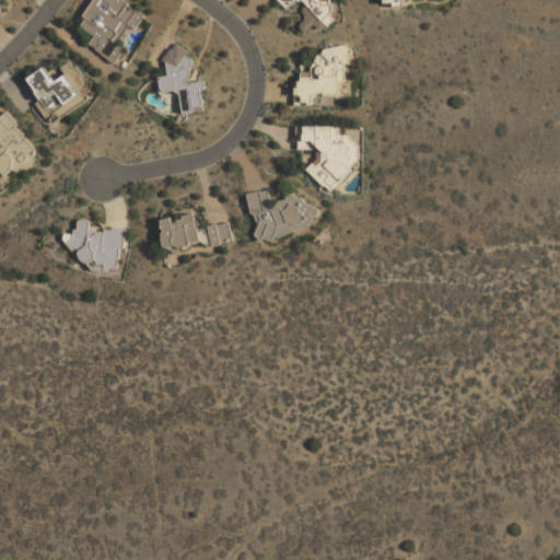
[(89,46),(117,65),(128,49),(123,45),(144,14),(124,0),(94,0),(78,24),(95,36),(89,46)]
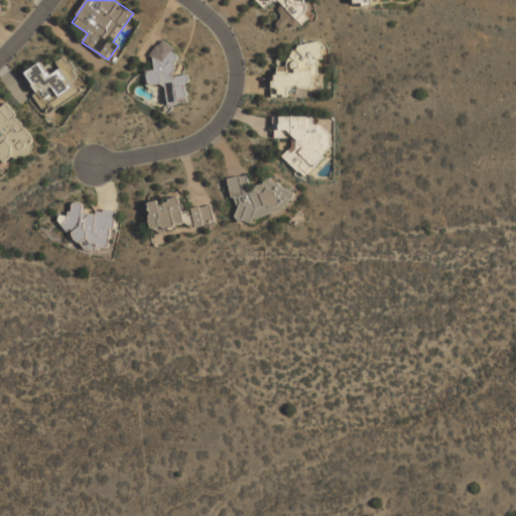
[(256,0),(265,9),(271,4),(279,3),(280,19),(276,24),(281,28),(301,27),(309,19),(307,0),(256,0)]
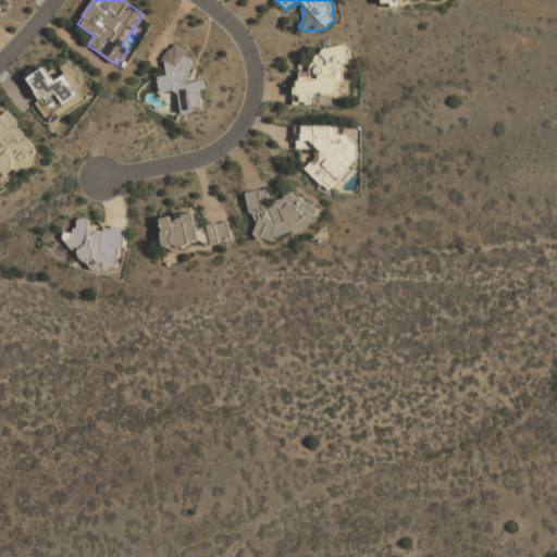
[(187,89),(189,112),(205,111),(202,81),(192,82),(189,47),(164,48),(166,75),(159,75),(160,91),(187,89)]
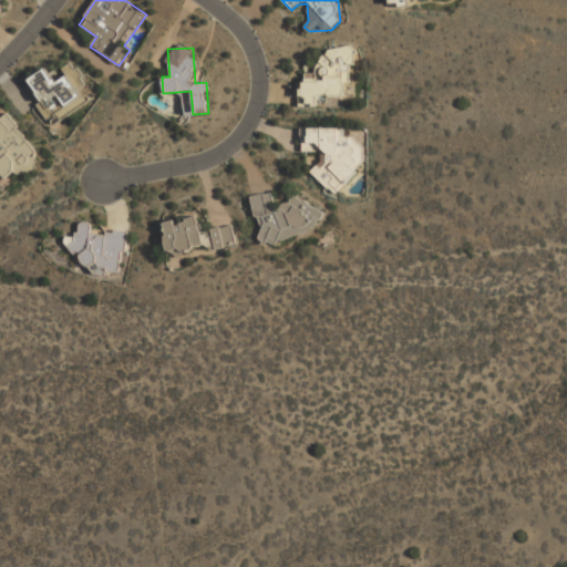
[(320,105),(320,95),(356,95),(356,49),(317,49),(317,73),(299,73),(299,106),(320,105)]
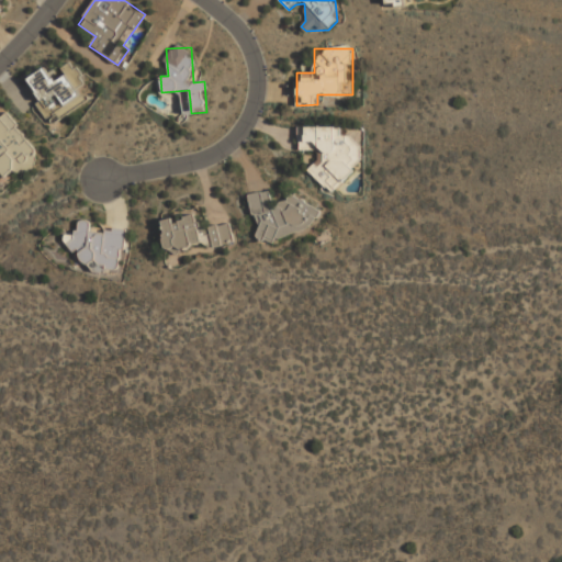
[(46,67),(29,79),(43,101),(35,105),(46,120),(56,113),(60,119),(88,100),(81,90),(89,85),(72,60),(60,69),(64,75),(55,80),(46,67)]
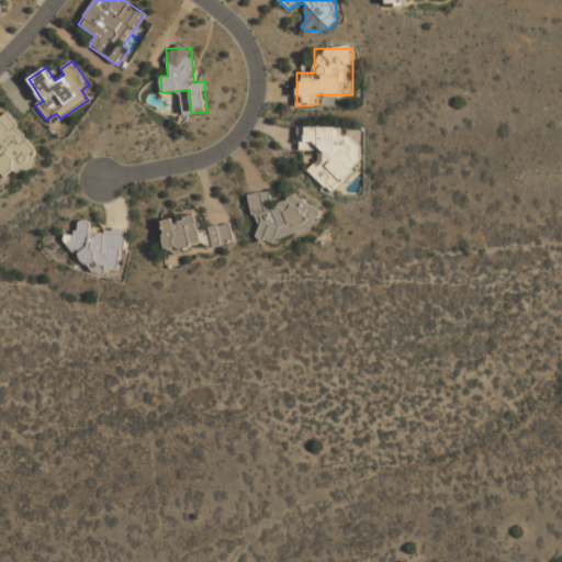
[(0,116),(0,170),(8,181),(41,158),(8,112),(0,116)]
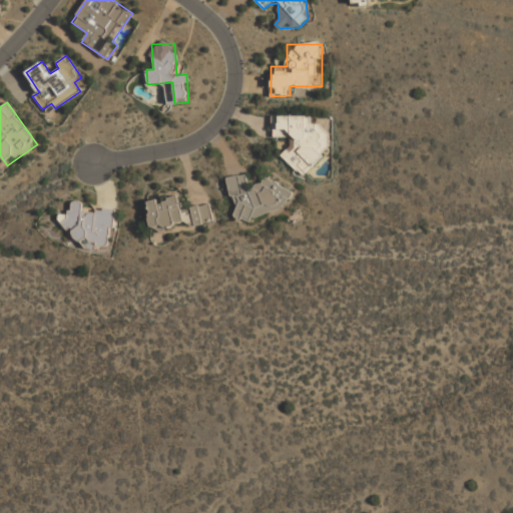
[(314,115),(273,115),(273,137),(288,137),(288,159),(293,158),(293,174),(325,174),(324,124),(314,124),(314,115)]
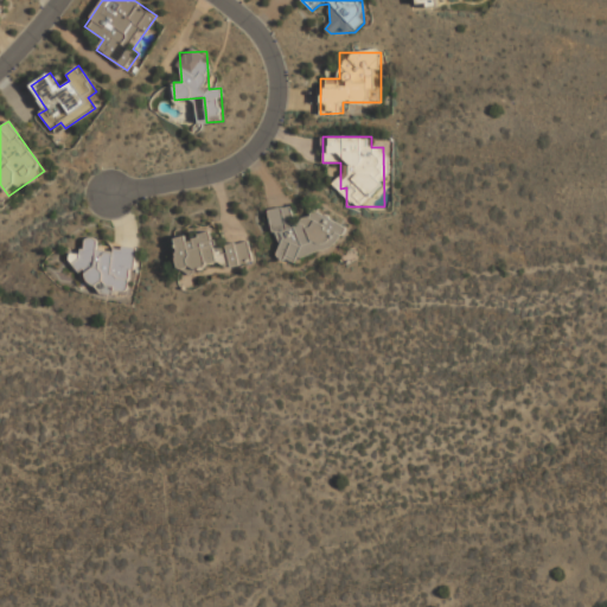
[(338,242),(328,211),(295,219),(292,205),(269,211),(282,257),(338,242)]
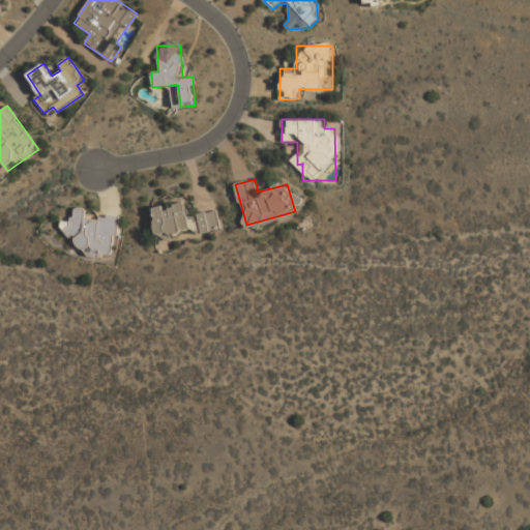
[(152,208),(156,238),(222,228),(219,210),(188,215),(186,203),(152,208)]
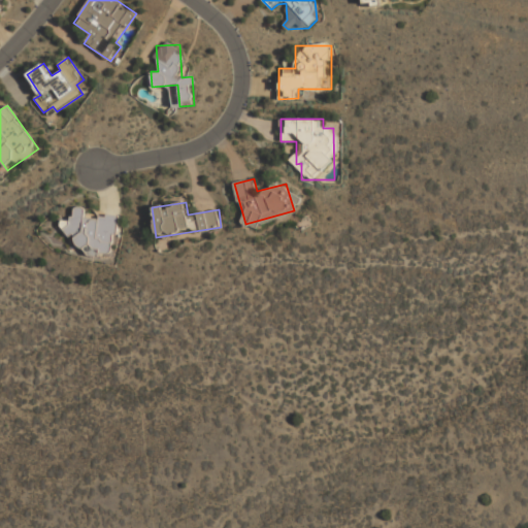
[(118,218),(86,215),(86,208),(73,206),(70,234),(77,235),(75,250),(113,253),(118,218)]
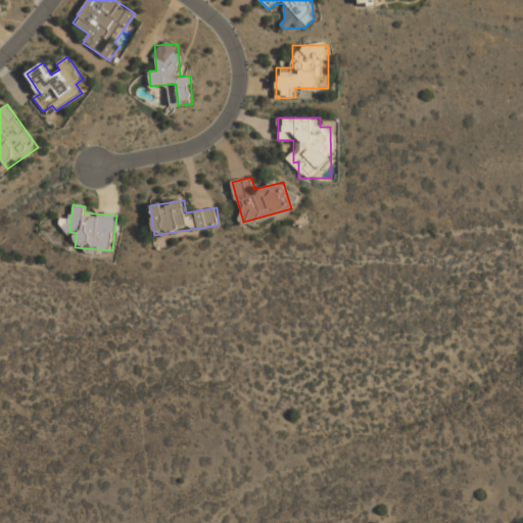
All buildings are outlined.
